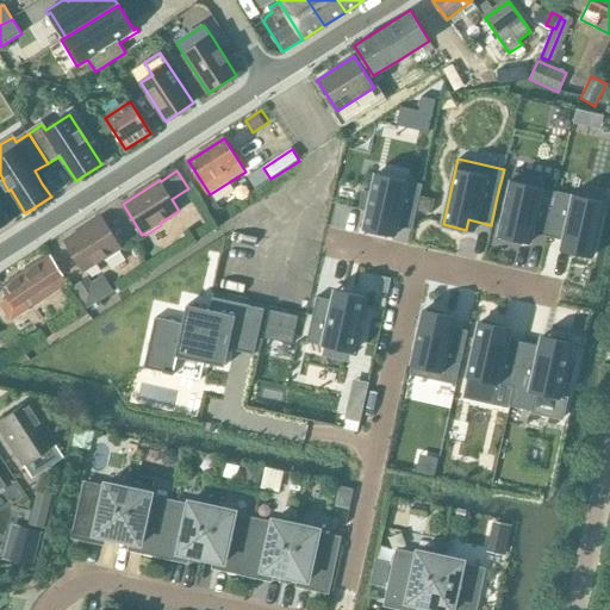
[(514,173),(499,237),(503,237),(502,241),(518,244),(518,241),(522,242),(524,231),(531,234),(547,236),(553,209),(539,205),(543,179),(514,173)]
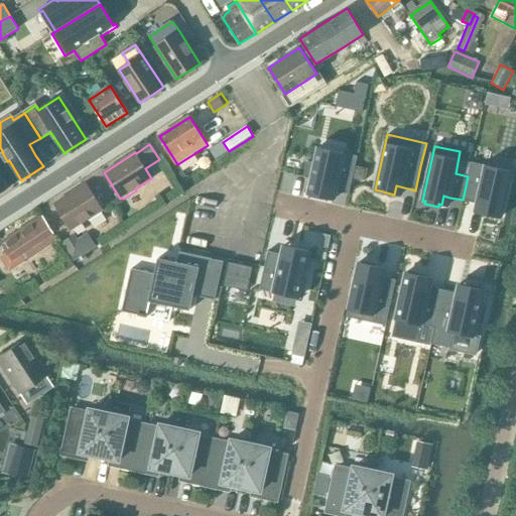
[(307,161),(303,177),(311,178),(308,195),(311,195),(310,198),(324,201),(325,198),(328,199),(330,189),(336,191),(349,195),(358,156),(318,147),(315,163),(307,161)]
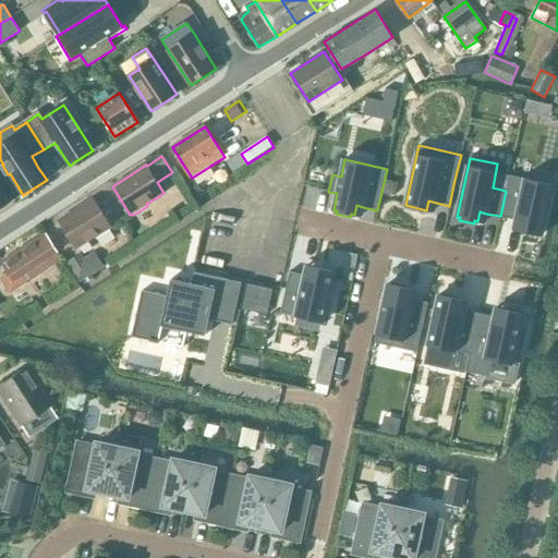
[(506,191),(500,216),(516,220),(522,221),(520,231),(542,235),(553,185),(509,176),(506,191)]
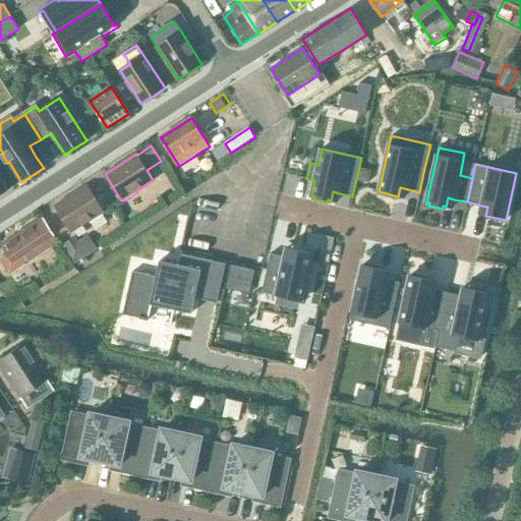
[(102,213),(104,212),(87,185),(55,206),(72,232),(89,221),(90,222),(103,214),(102,213)]
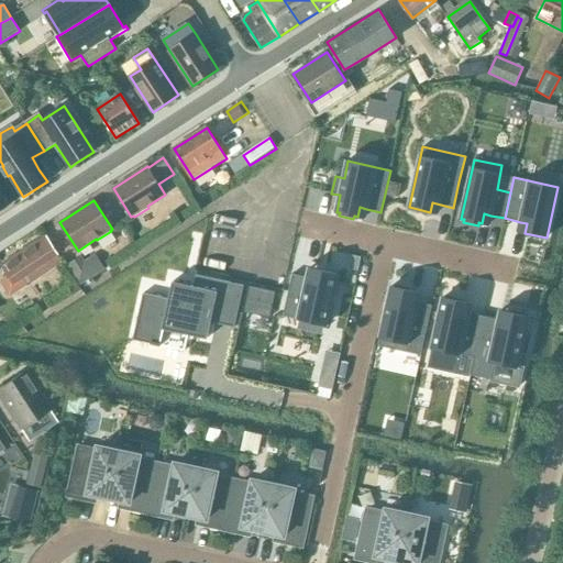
[(21,250),(0,263),(8,275),(1,279),(10,294),(26,283),(22,276),(26,273),(31,280),(62,261),(57,253),(58,253),(46,233),(20,250),(21,250)]
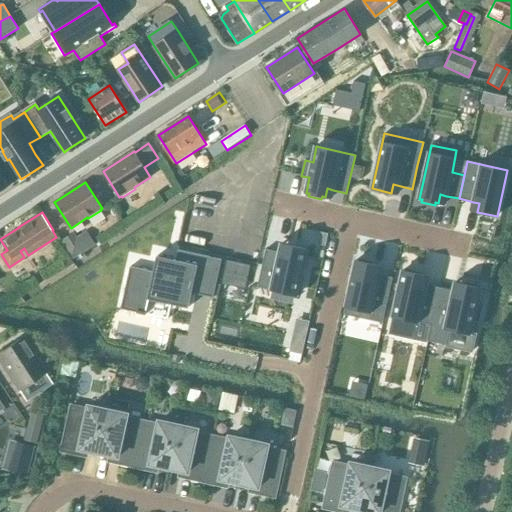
[(73,234),(61,242),(69,253),(73,260),(97,245),(92,238),(87,231),(76,238),(73,234)]
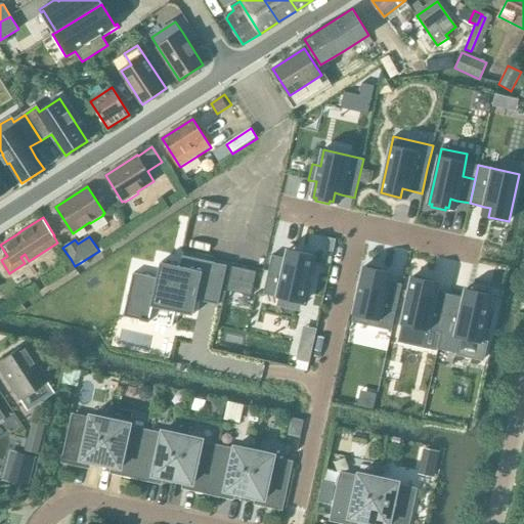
[(272,255),(263,294),(303,303),(314,255),(294,251),(294,252),(292,260),(287,258),(272,255)]
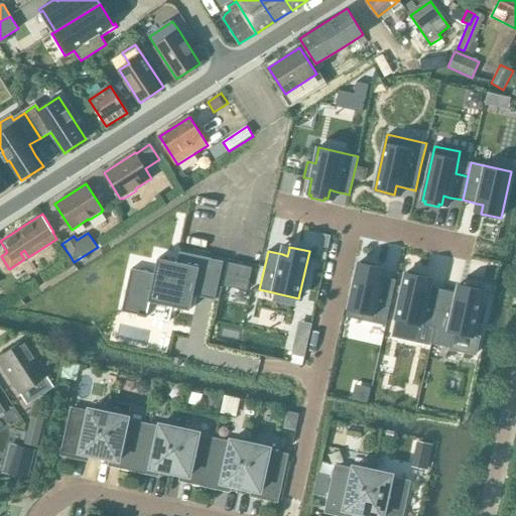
[(131,269),(122,311),(139,314),(138,316),(146,317),(150,301),(159,303),(182,308),(189,310),(192,295),(215,299),(223,261),(180,252),(177,262),(158,258),(155,274),(131,269)]
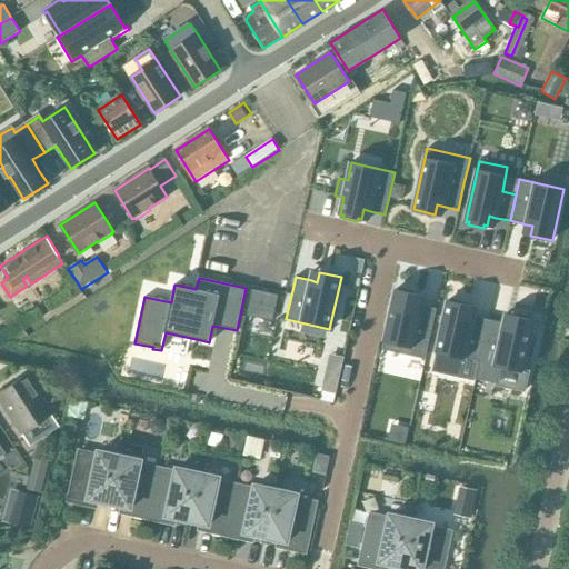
[(396,290),(382,350),(426,359),(437,309),(421,306),(416,303),(417,295),(413,293),(415,291),(400,288),(399,290),(396,290)]
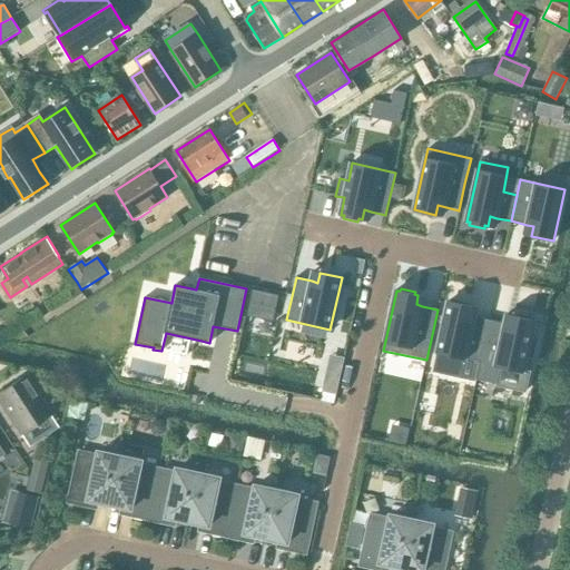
[(254,291),(247,316),(273,322),(278,296),(272,294),(262,292),(254,291)]
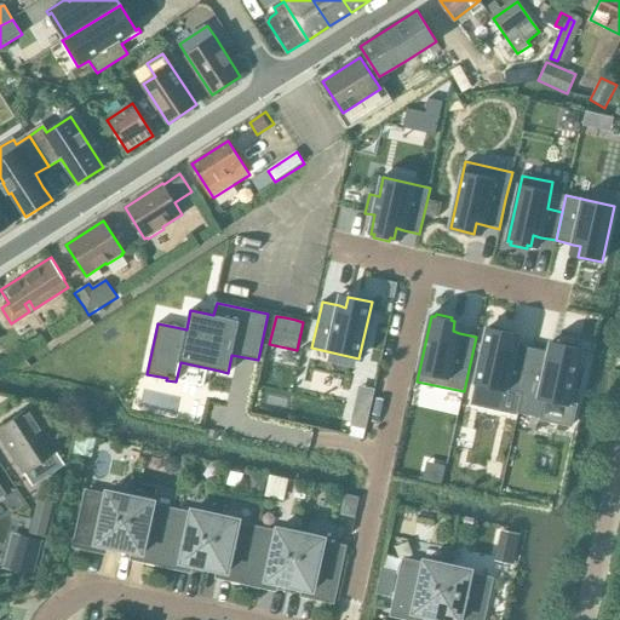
[(488,327),(476,384),(477,384),(522,394),(532,349),(516,345),(509,343),(511,333),(507,332),(509,329),(492,326),(492,328),(488,327)]
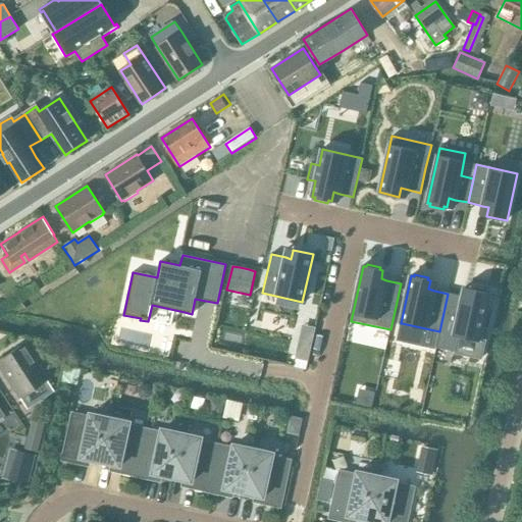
[(435,347),(435,348),(455,352),(456,352),(459,336),(477,341),(479,341),(479,340),(482,325),(488,327),(492,310),(486,308),(490,294),(487,293),(487,291),(474,288),(474,290),(470,290),(468,298),(462,297),(448,294),(439,331),(435,347)]
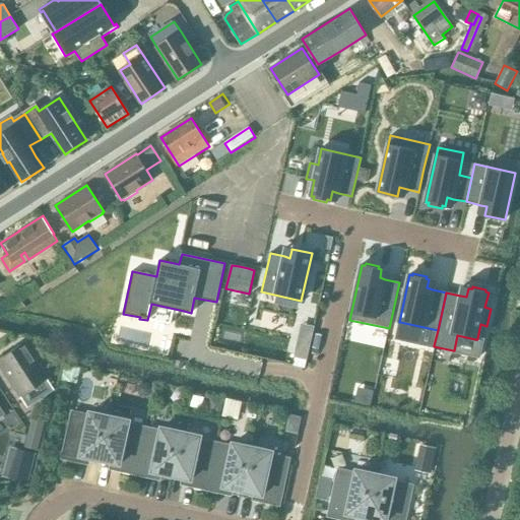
[(0,359),(0,368),(19,397),(46,380),(22,343),(0,359)]
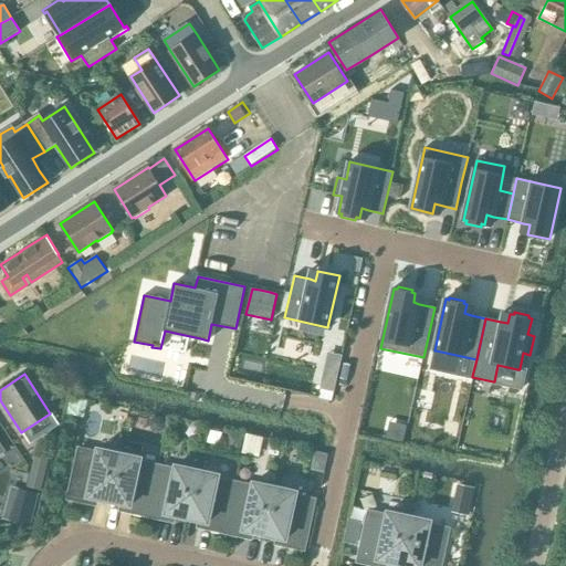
[(109,501),(119,453),(98,449),(97,453),(80,449),(69,499),(88,503),(90,496),(109,501)]
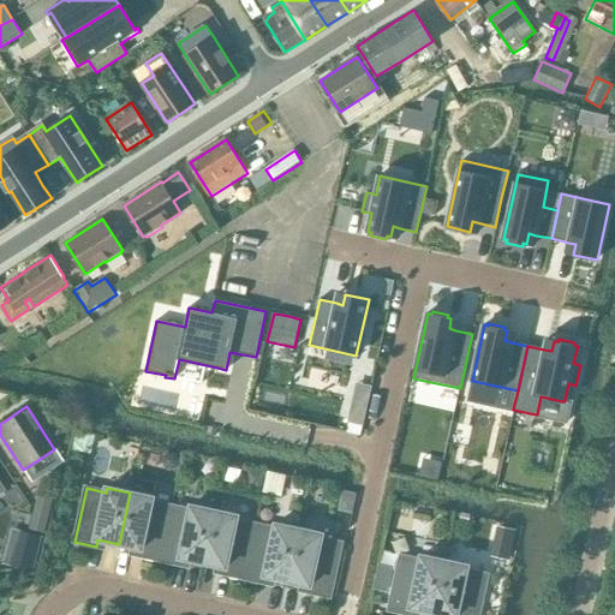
[(356,494),(342,491),(339,509),(352,513),(356,494)]
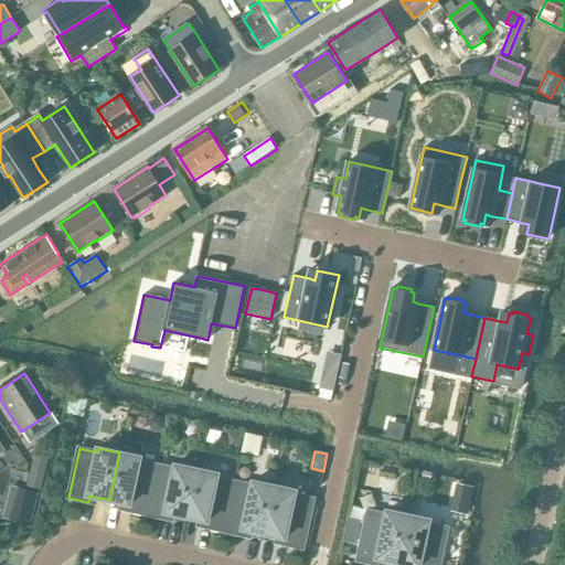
[(119,452),(109,500),(129,504),(127,510),(147,514),(158,465),(140,461),(141,457),(119,452)]
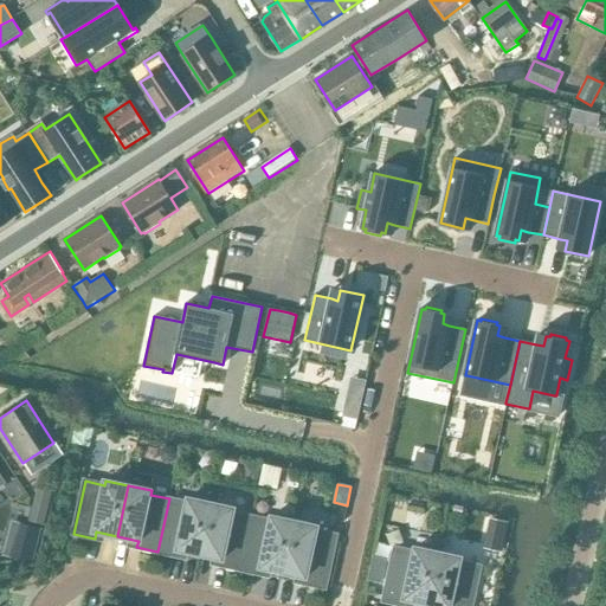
[(169,498),(158,552),(179,556),(180,549),(200,554),(212,503),(188,498),(188,503),(169,498)]
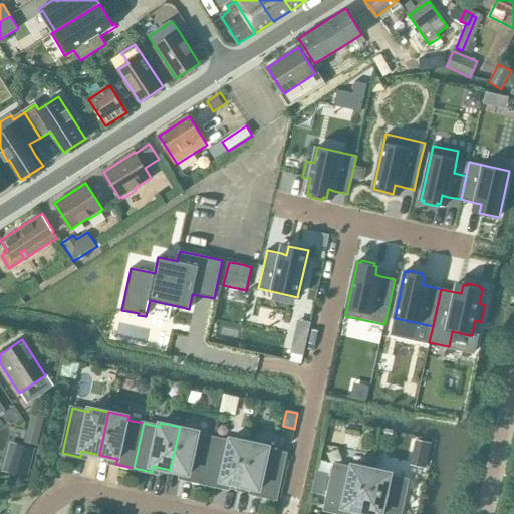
[(180,427),(170,470),(188,474),(187,480),(204,483),(214,439),(198,435),(199,431),(180,427)]
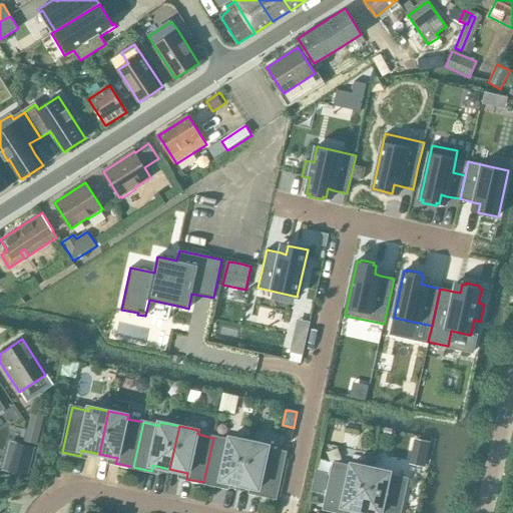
[(28,428),(24,442),(39,446),(42,431),(28,428)]
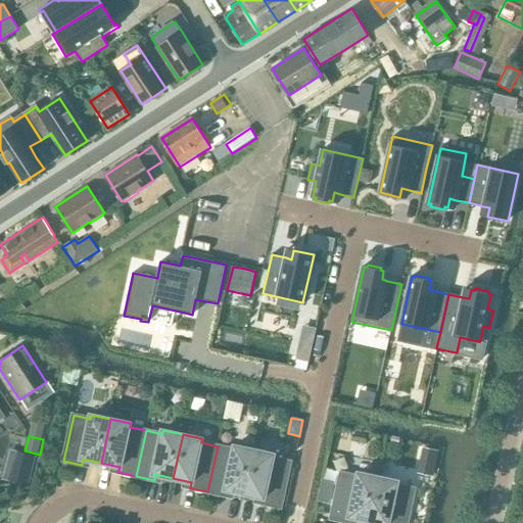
[(218,446),(207,491),(226,495),(227,489),(245,493),(254,449),(235,445),(234,449),(218,446)]
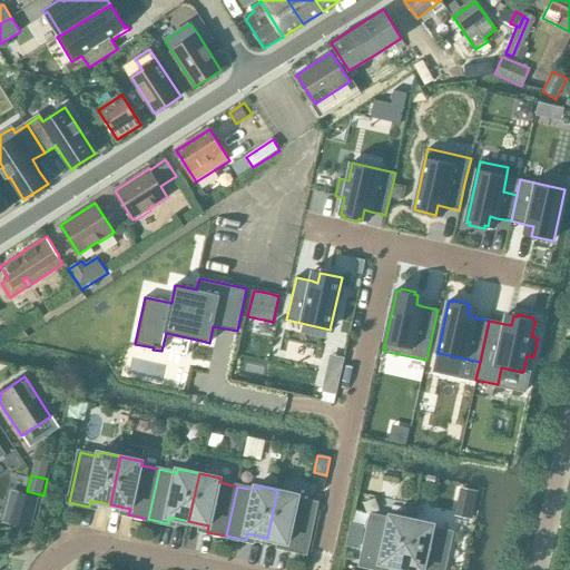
[(460,489),(454,513),(474,518),(479,492),(460,489)]
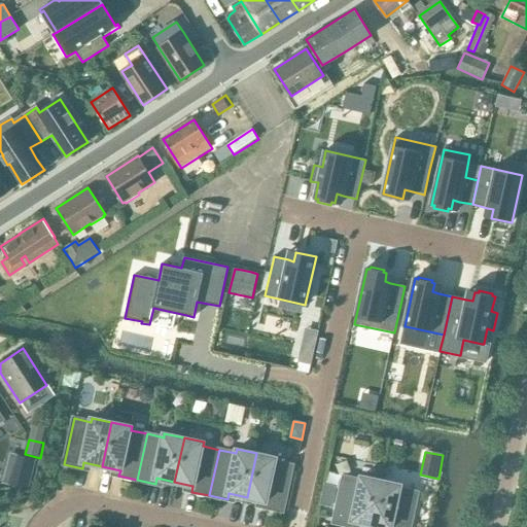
[(256,453),(247,497),(266,501),(264,507),(282,512),(292,465),(276,461),(276,458),(256,453)]
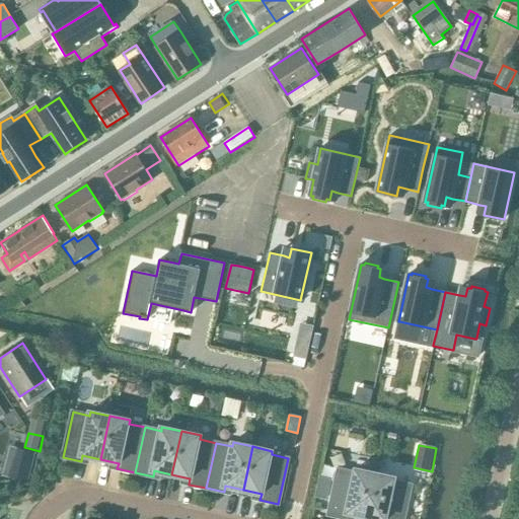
[(27,478),(25,462),(9,464),(12,480),(27,478)]
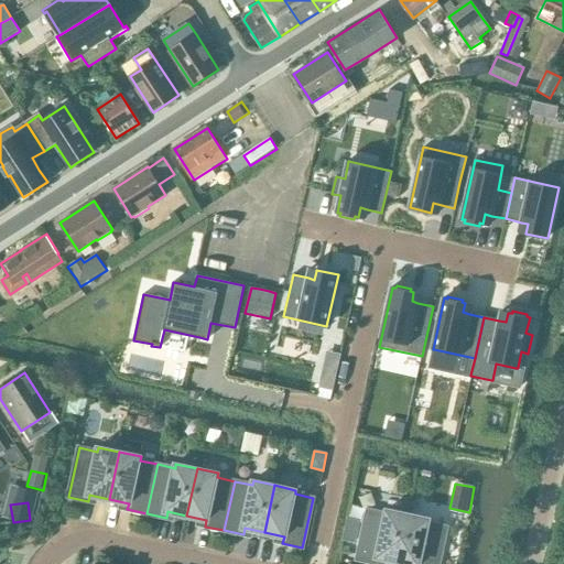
[(398,562),(409,514),(387,510),(386,514),(368,510),(357,560),(377,563),(378,557),(398,562)]
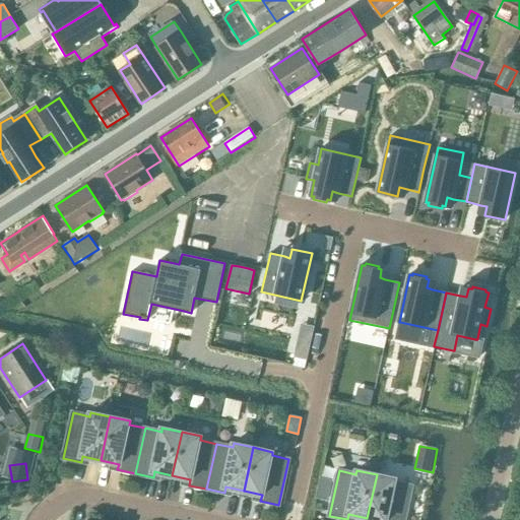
[(377,474),(367,518),(378,519),(404,519),(412,486),(395,482),(396,478),(377,474)]
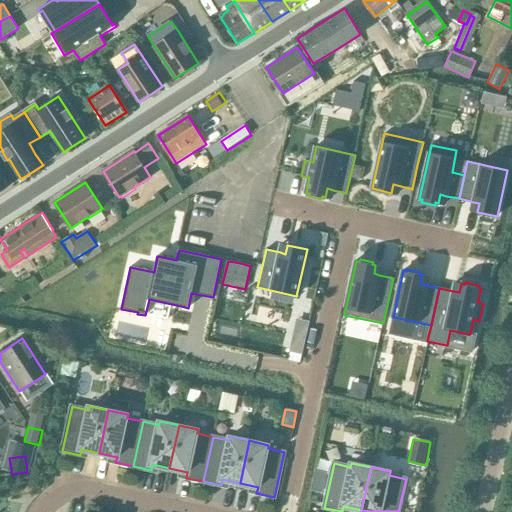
[(316,471),(312,492),(324,494),(328,473),(316,471)]
